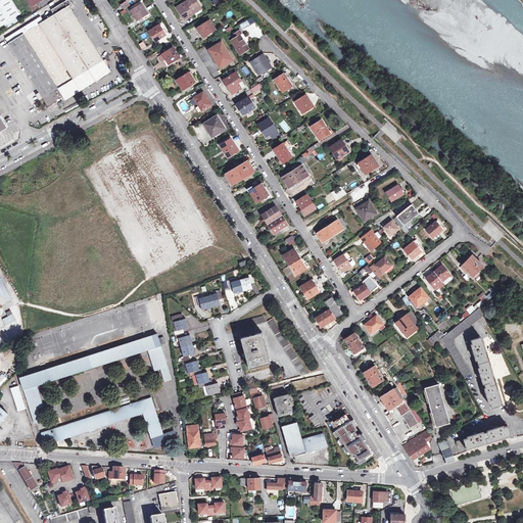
[(0,0),(0,29),(22,14),(13,0),(0,0)]
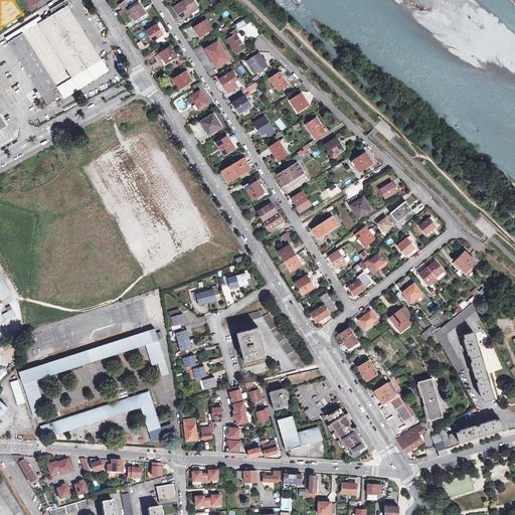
[(62,100),(61,98),(64,96),(67,100),(113,70),(71,6),(73,5),(70,0),(54,10),(56,15),(47,21),(44,17),(9,38),(51,106),(62,100)]
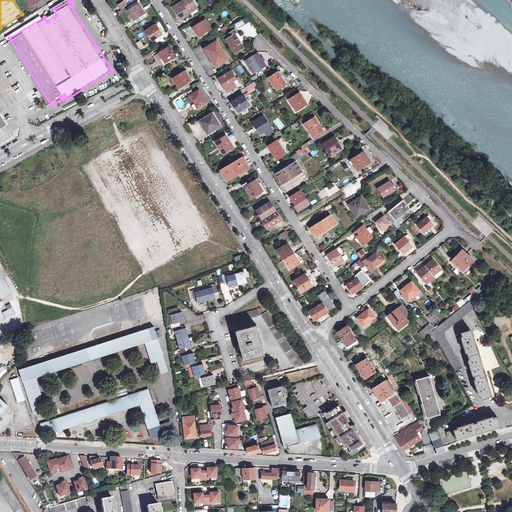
[(118,4),(121,8),(128,4),(126,1),(126,0),(124,0),(125,0),(118,4)]
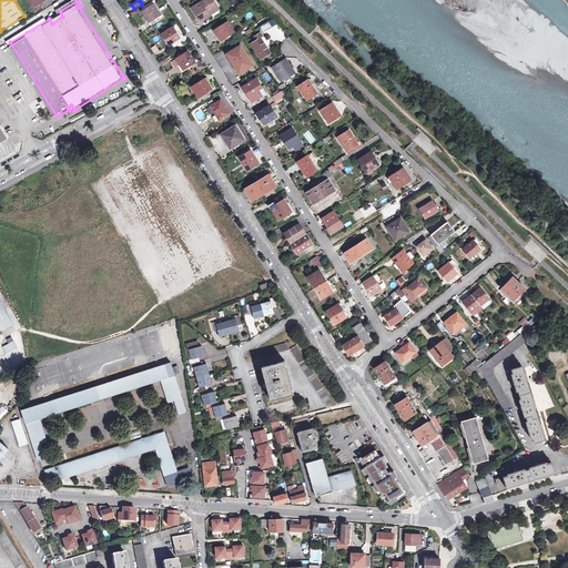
[(100,2),(94,4),(99,11),(103,9),(100,2)]
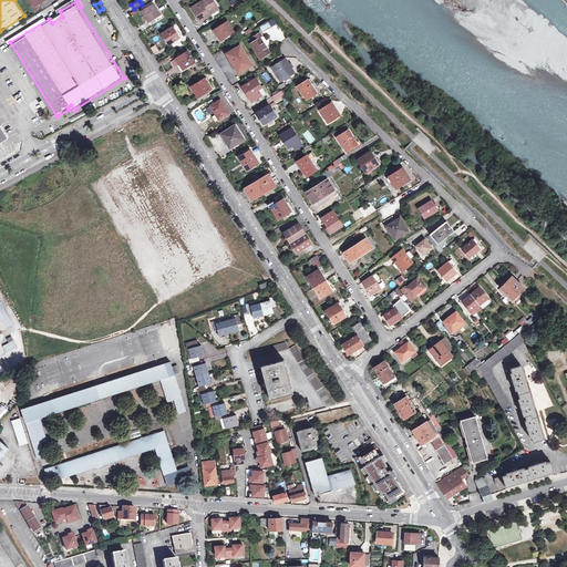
[(160,14),(154,4),(142,11),(148,21),(160,14)]
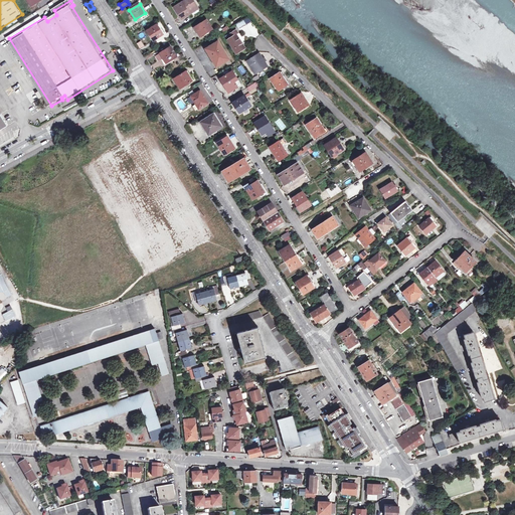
[(212,29),(206,19),(194,27),(200,36),(212,29)]
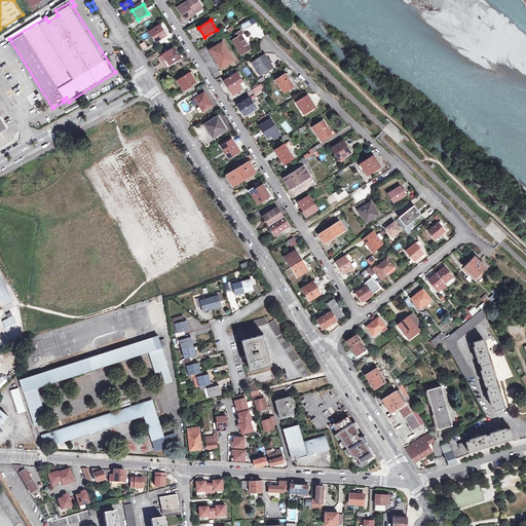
[(166,35),(160,25),(150,31),(157,41),(166,35)]
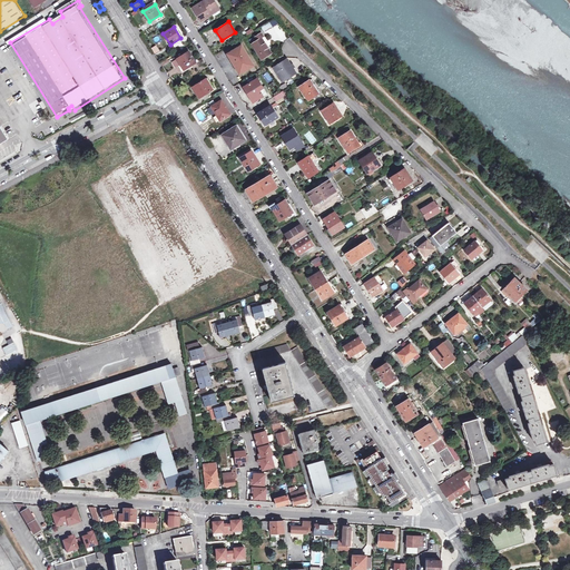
[(252,43),(261,59),(271,53),(262,38),(263,37),(261,33),(254,38),(256,41),(252,43)]
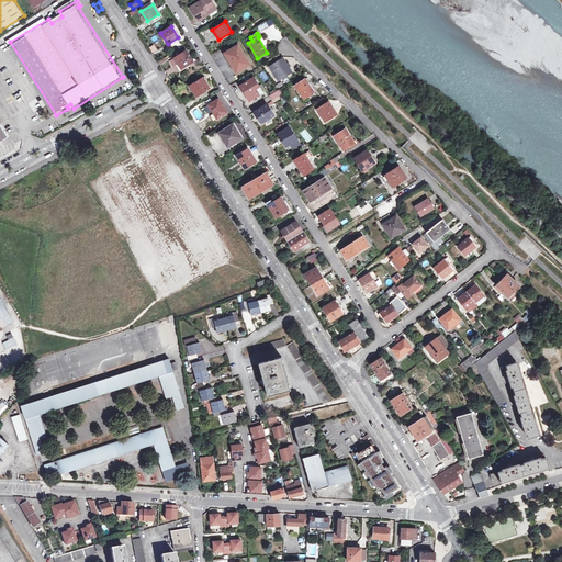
[(236,76),(253,67),(239,45),(224,54),(236,76)]
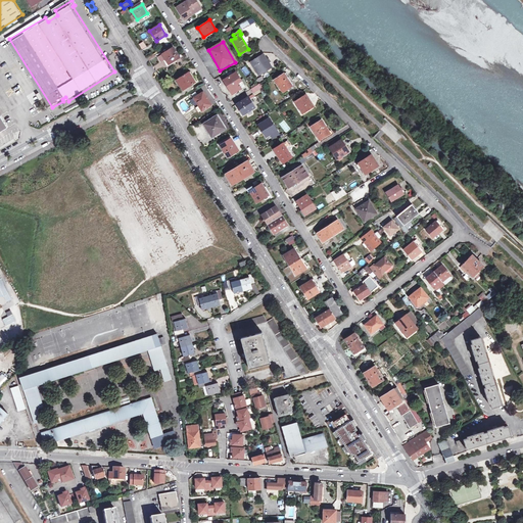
[(180,57),(174,47),(162,54),(169,64),(180,57)]
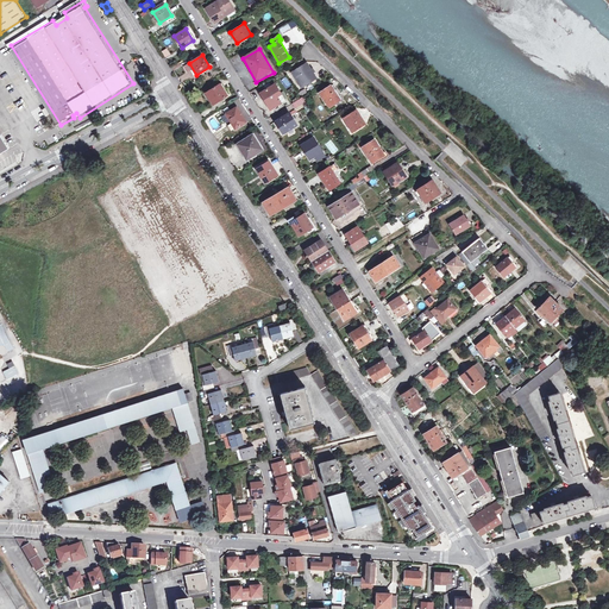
[(314,71),(312,68),(311,69),(306,63),(292,71),(301,87),(315,77),(313,73),(314,71)]
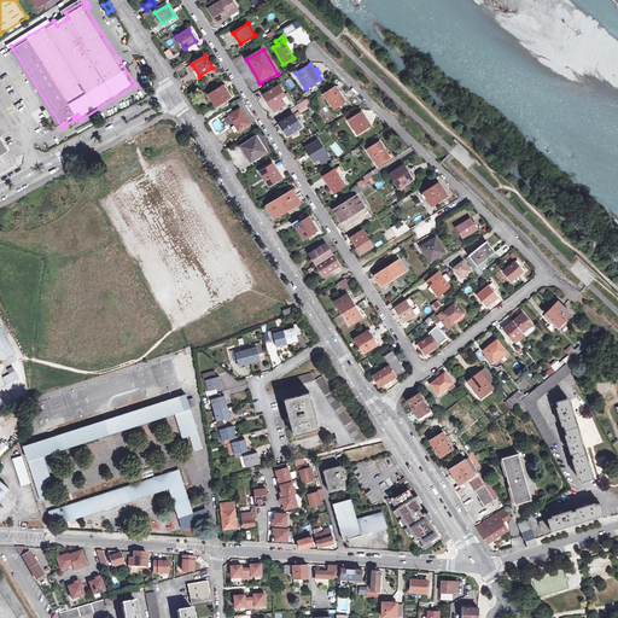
[(303,94),(307,92),(297,76),(295,77),(303,94)]
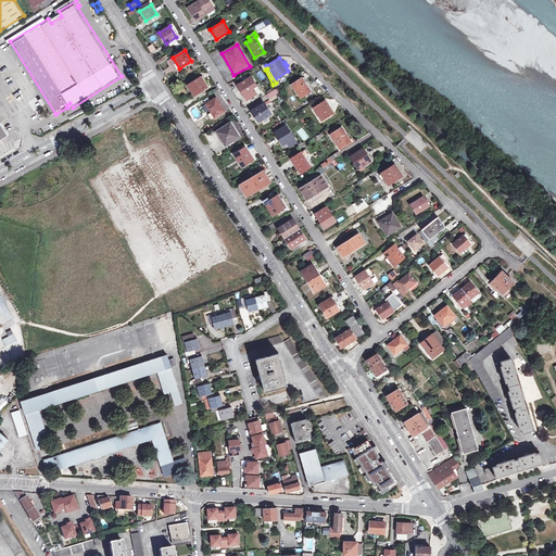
[(256,73),(261,80),(266,77),(261,71),(256,73)]
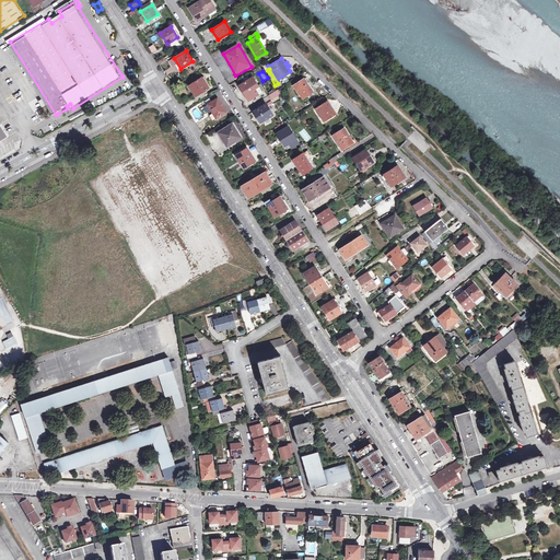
[(206,83),(201,78),(189,85),(196,96),(209,89),(206,83)]
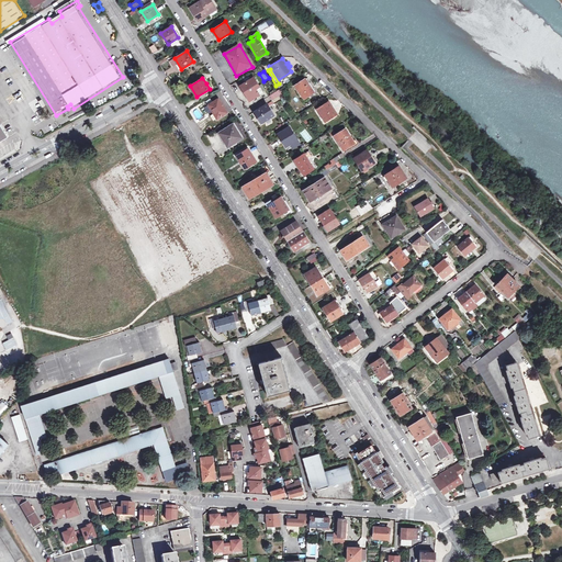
[(240,86),(249,101),(262,92),(254,78),(240,86)]
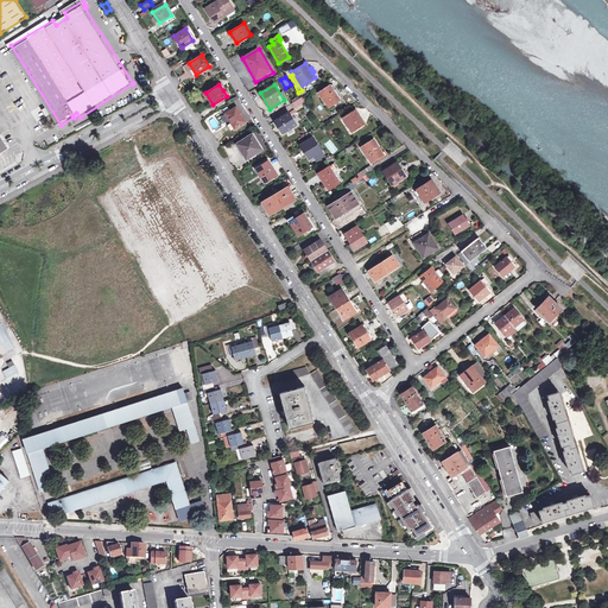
[(334,103),(335,105),(336,105),(341,101),(341,100),(341,99),(331,84),(320,93),(328,107),(334,103)]
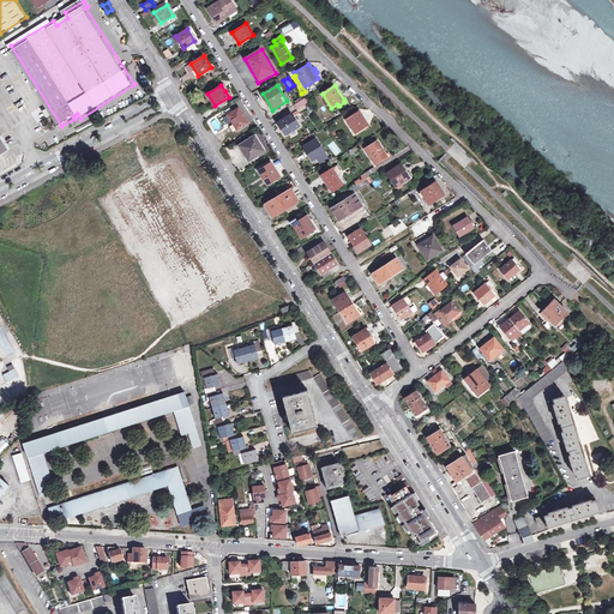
[(309,104),(305,98),(296,103),(301,110),(309,104)]
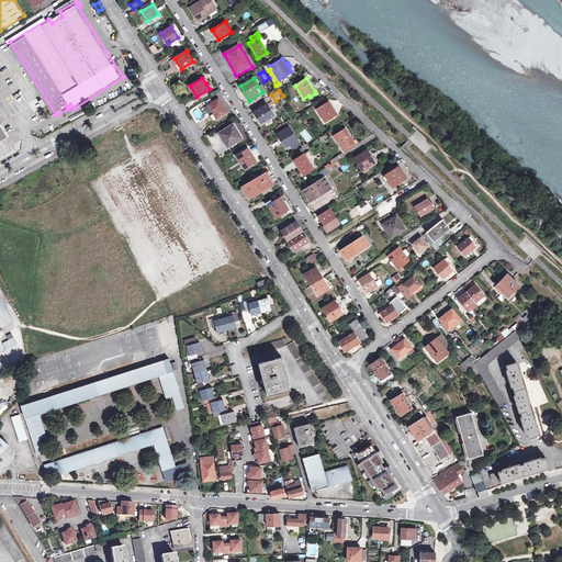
[(223,105),(218,99),(209,105),(217,119),(226,113),(222,107),(223,105)]
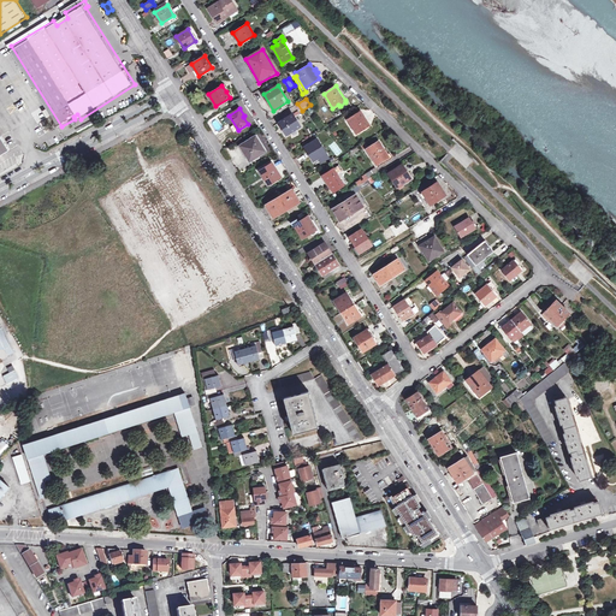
[(360,112),(348,119),(356,134),(369,125),(360,112)]
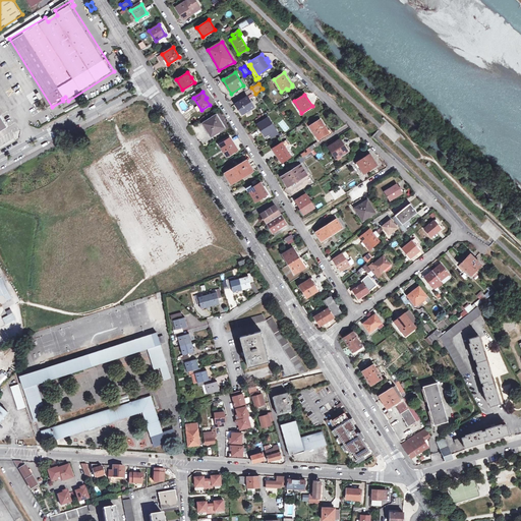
[(247,96),(236,103),(243,114),(254,107),(247,96)]
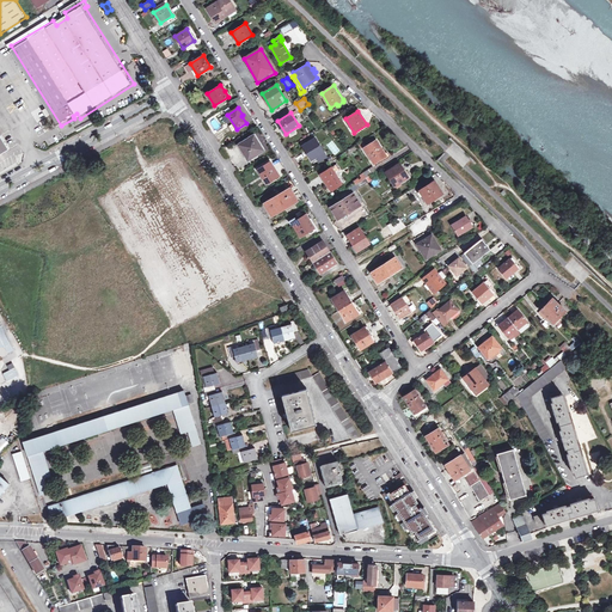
[(0,154),(1,154),(2,158),(12,152),(0,132),(0,154)]
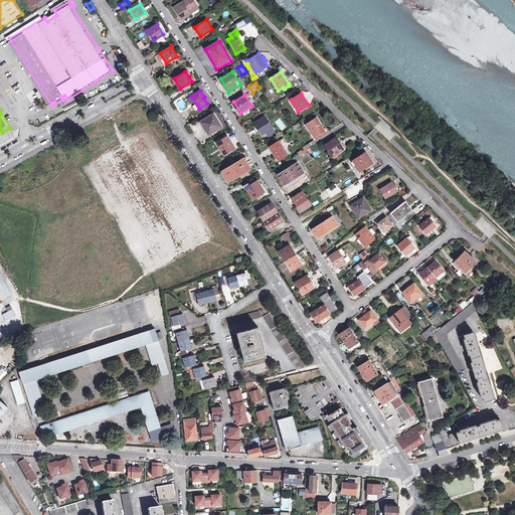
[(213,114),(202,121),(210,135),(222,127),(213,114)]
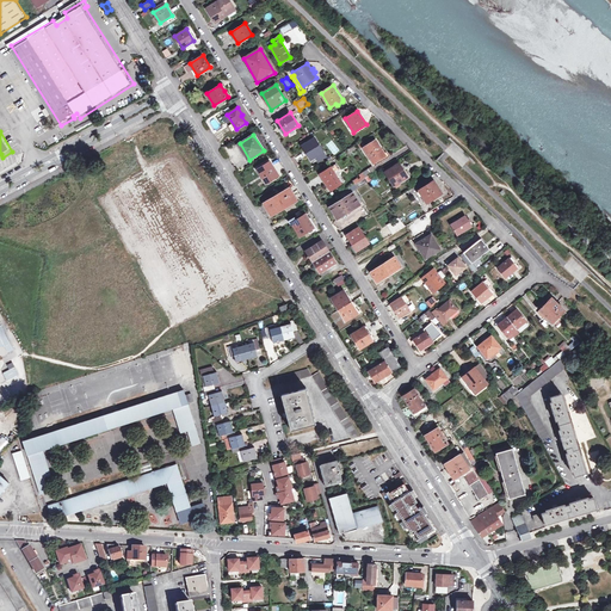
[(323,152),(314,137),(302,146),(310,159),(323,152)]
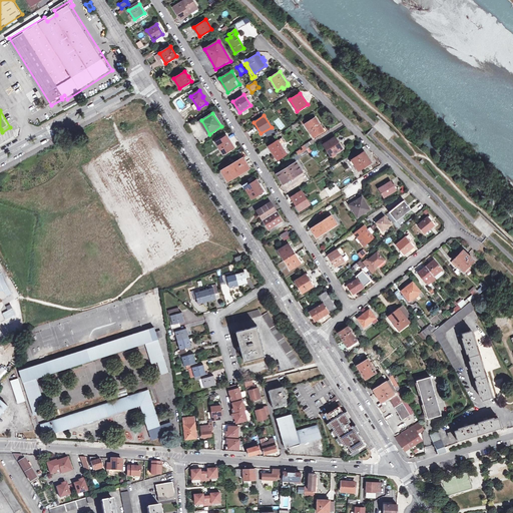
[(324,130),(316,117),(306,124),(314,137),(324,130)]
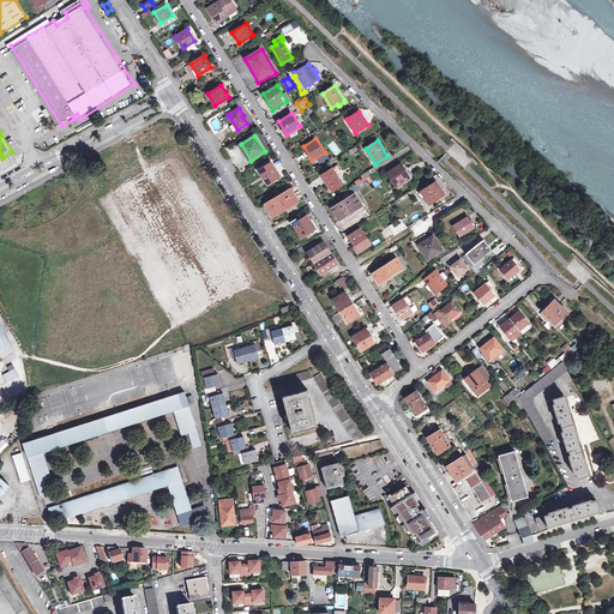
[(259,170),(268,185),(280,176),(271,163),(259,170)]
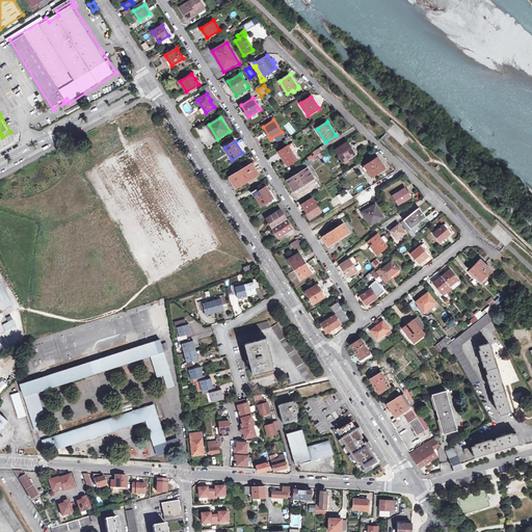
[(336,150),(343,162),(354,154),(347,142),(336,150)]
